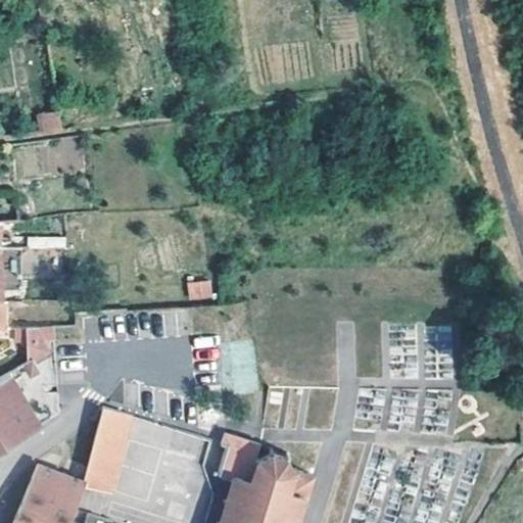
[(39,133),(59,131),(55,110),(36,113),(39,133)]
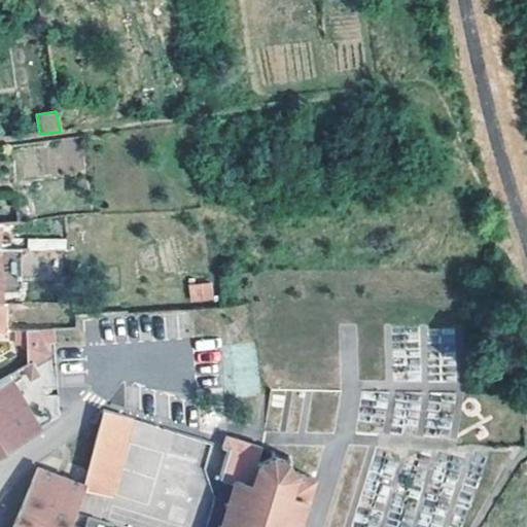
[(0,224),(18,223),(15,196),(0,196),(0,224)]
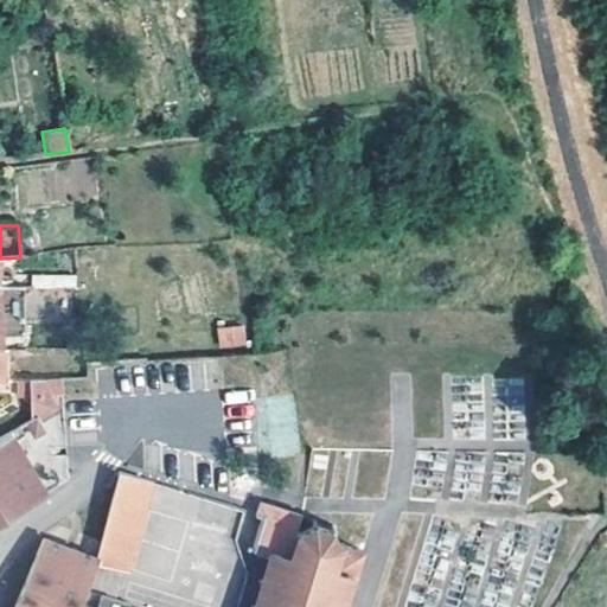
[(31,275),(31,289),(76,288),(75,274),(31,275)]
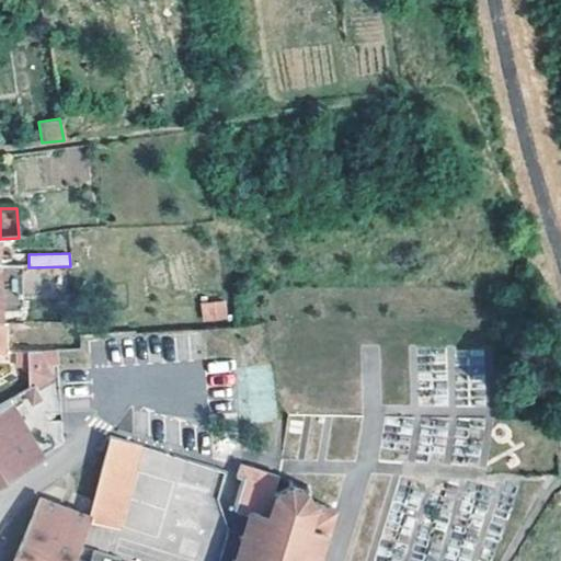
[(202,322),(228,320),(226,300),(201,302),(202,322)]
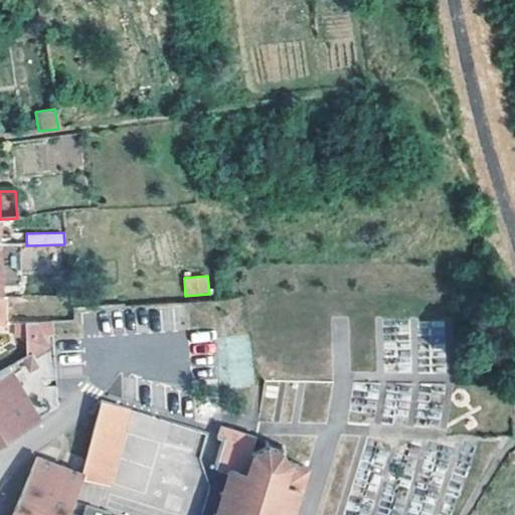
[(33,325),(41,337),(49,330),(44,324),(33,325)]
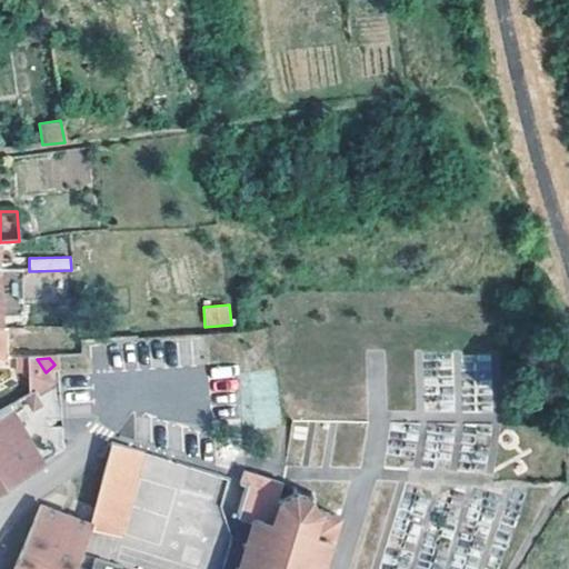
[(51,381),(46,372),(37,359),(26,359),(26,392),(22,395),(30,409),(40,402),(33,391),(51,381)]
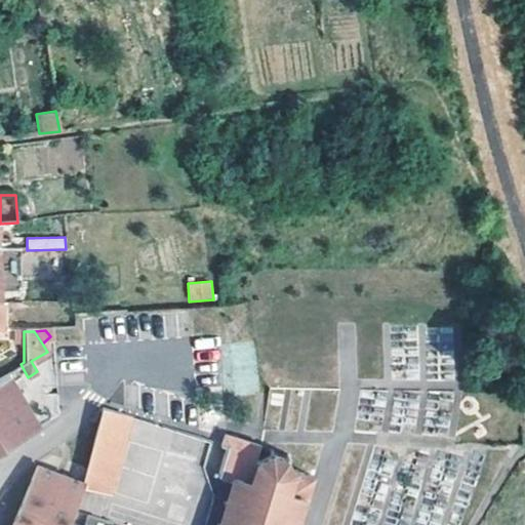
[(0,377),(0,450),(39,427),(7,373),(0,377)]
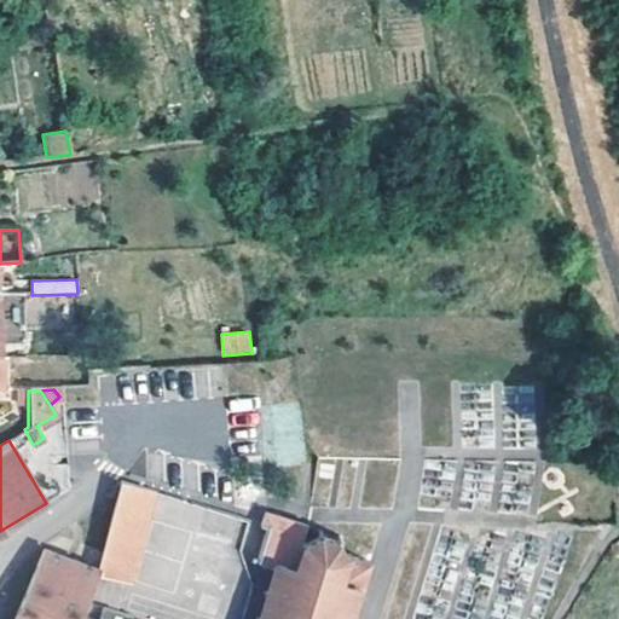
[(116,505),(148,514),(152,493),(122,485),(116,505)]
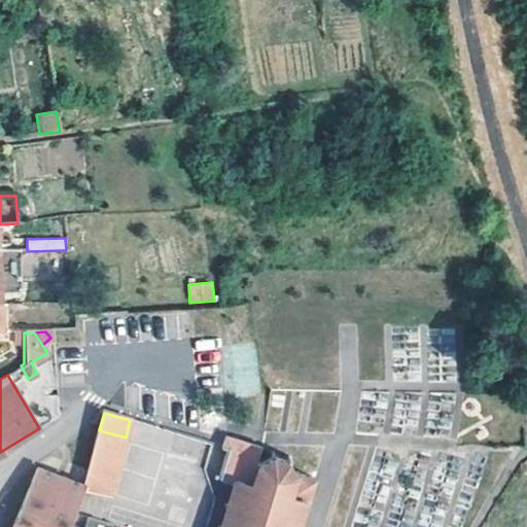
[(82,487),(83,487),(110,495),(126,437),(99,430),(82,487)]
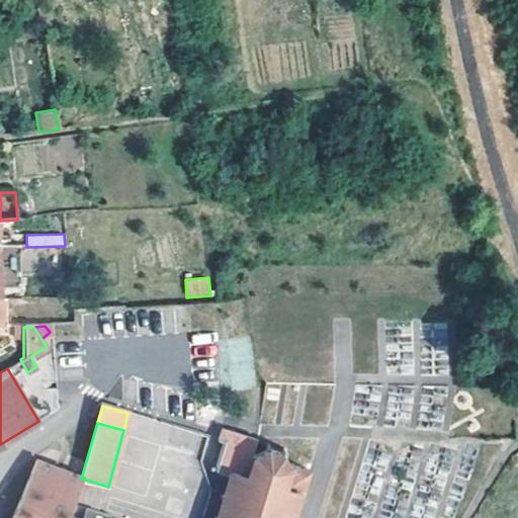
[(294,517),(293,516),(297,499),(303,501),(304,498),(303,496),(309,472),(287,467),(282,456),(285,453),(282,451),(278,453),(268,450),(268,446),(265,446),(265,450),(255,456),(253,454),(256,442),(236,435),(232,435),(221,431),(219,440),(225,441),(224,448),(217,469),(216,473),(227,476),(226,479),(230,480),(225,496),(221,496),(220,499),(224,500),(219,517),(216,517),(213,517),(294,517)]
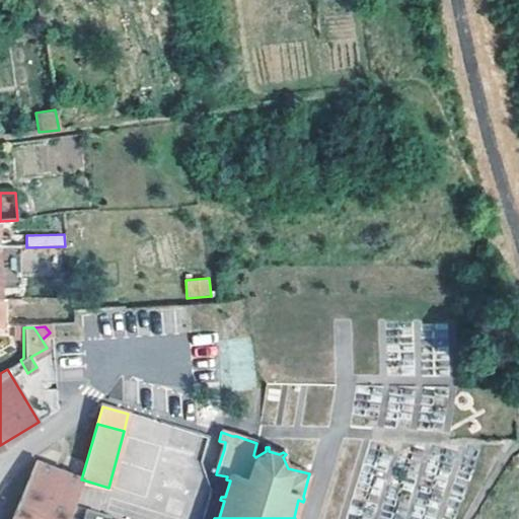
[(201,466),(217,470),(224,449),(225,442),(219,441),(208,437),(201,466)]
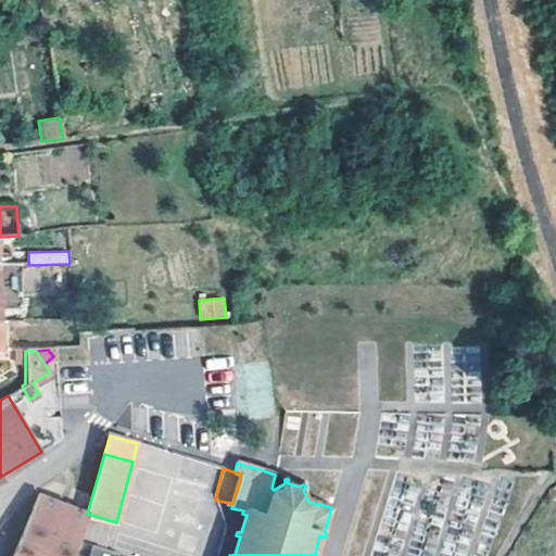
[(71,555),(88,514),(87,514),(38,495),(11,555),(71,555)]
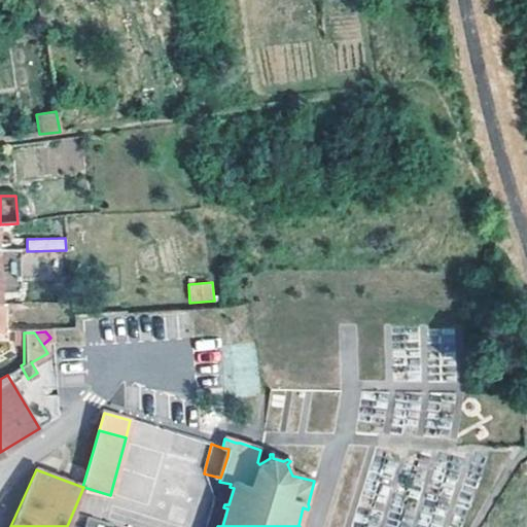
[(112,526),(88,518),(83,526),(112,526)]
